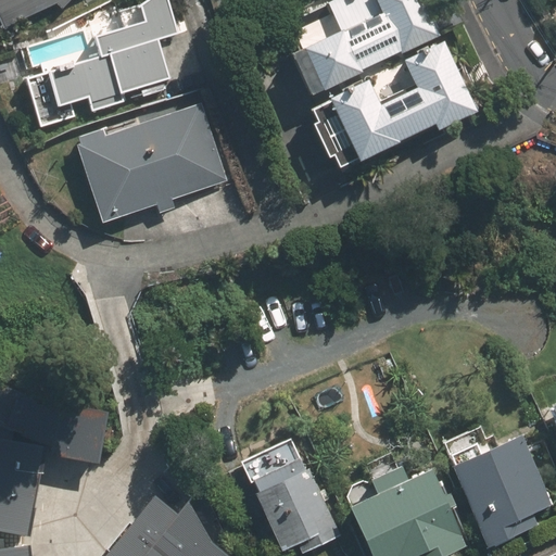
[(0,0),(0,39),(81,0),(0,0)]
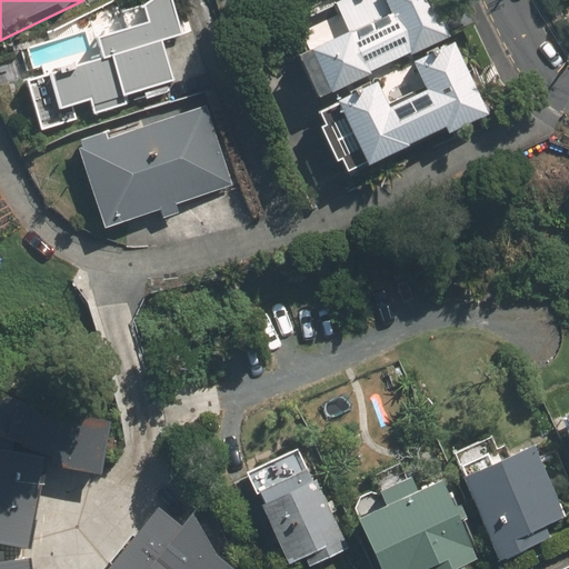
[(101,62),(30,80),(42,128),(77,119),(75,110),(90,101),(95,115),(129,105),(126,93),(173,80),(160,35),(181,29),(172,0),(151,0),(143,7),(149,28),(96,41),(101,62)]
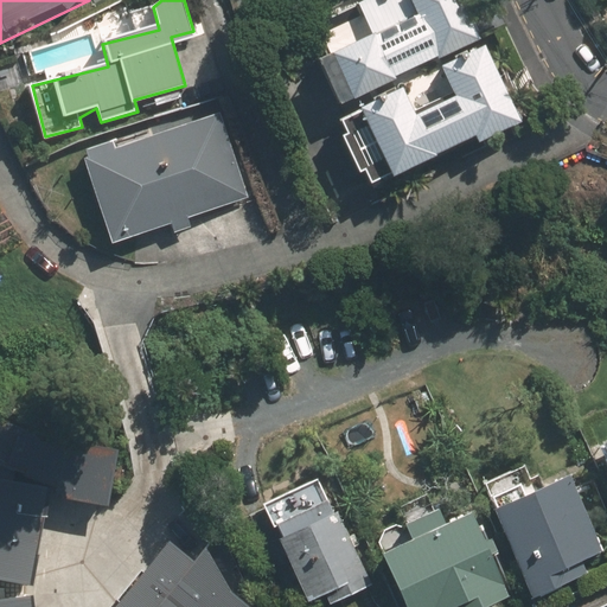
[(475,36),(459,0),(358,0),(359,0),(374,33),(351,43),(344,27),(325,36),(336,58),(323,64),(338,98),(475,36)]
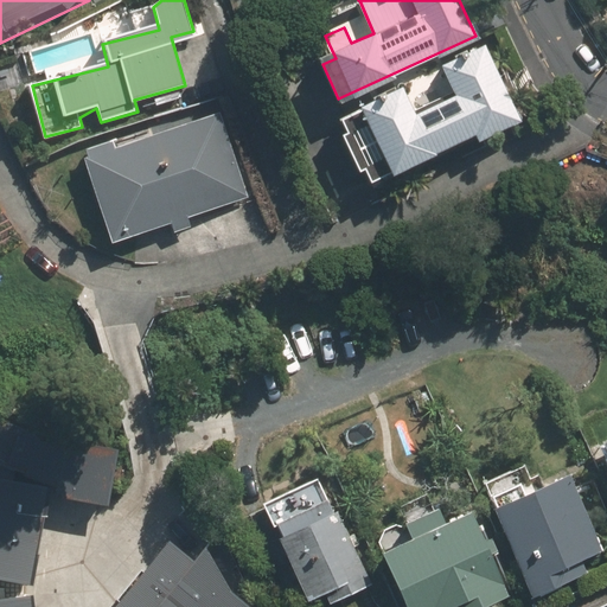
[(403,81),(330,117),(364,187),(475,133),(480,142),(522,121),(484,45),(445,65),(460,96),(421,115),(403,81)]
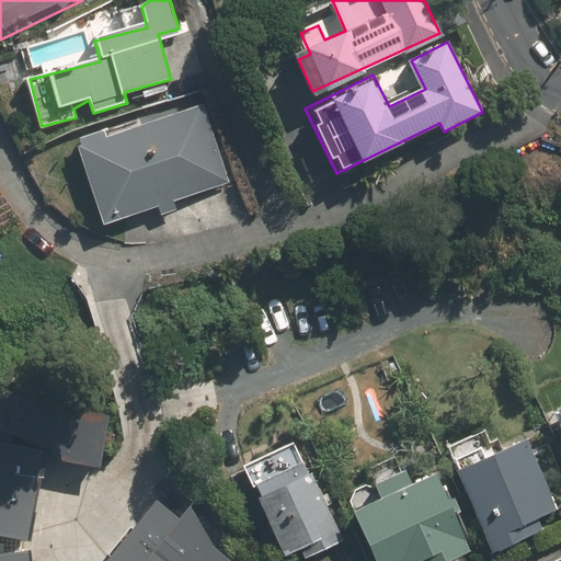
[(202,99),(73,139),(102,229),(230,189),(202,99)]
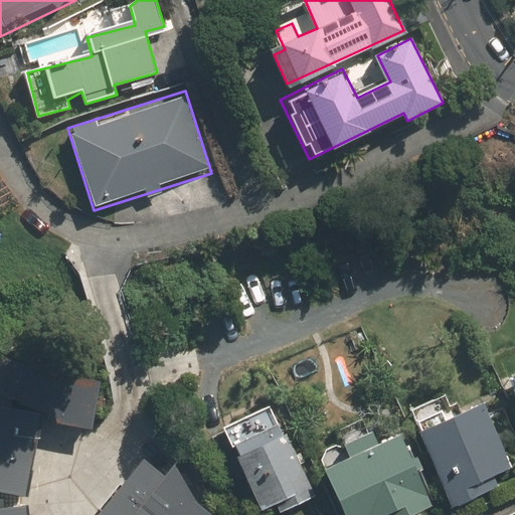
[(24,514),(23,504),(0,508),(0,496),(34,503),(48,436),(105,448),(119,381),(0,356),(0,514),(24,514)]
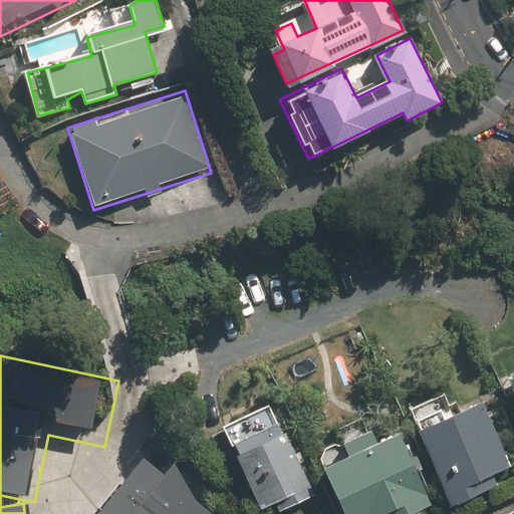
[(513,368),(502,374),(513,400),(513,368)]
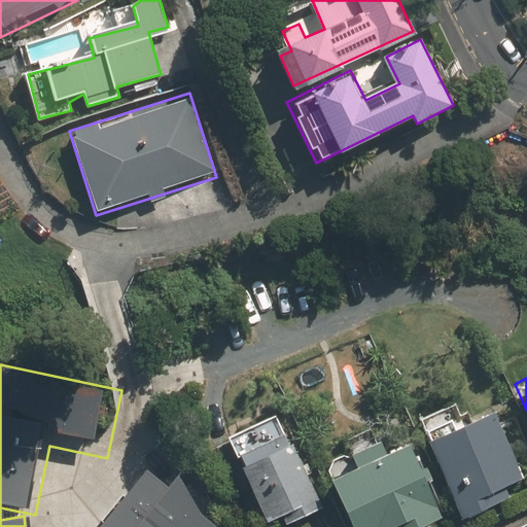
[(524,480),(493,410),(467,421),(460,406),(416,426),(454,511),(524,480)]
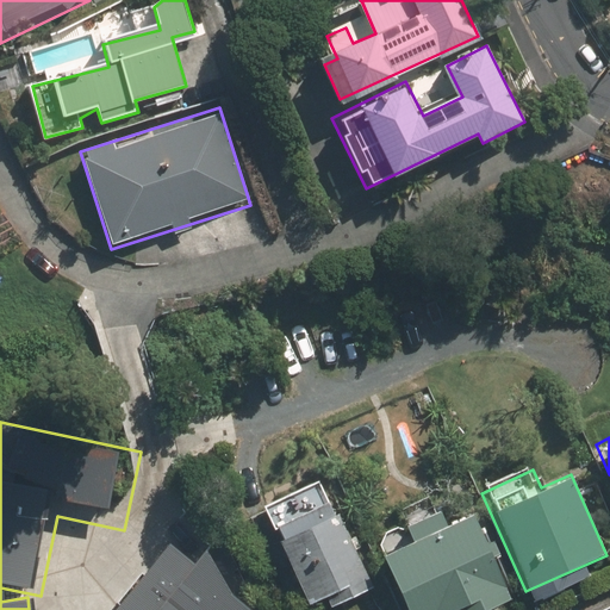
[(322,480),(263,506),(310,609),(312,609),(369,585),(322,480)]
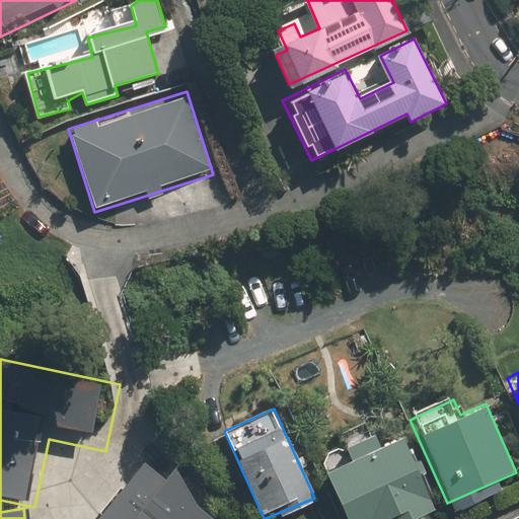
[(348,460),(323,471),(347,518),(398,518),(433,503),(402,440),(379,451),(372,436),(343,450),(348,460)]
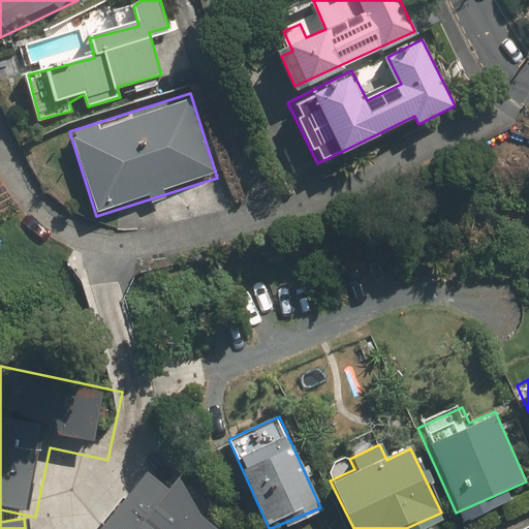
[(167,489),(152,475),(103,528),(216,528),(198,514),(181,473),(167,489)]
